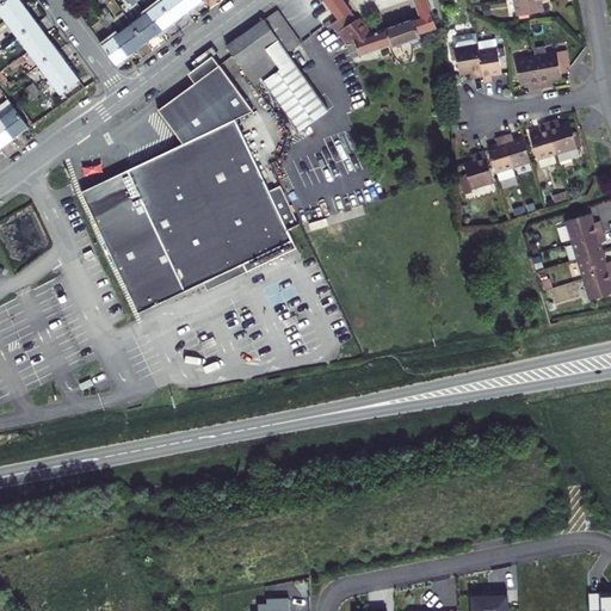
[(0,0),(0,14),(20,42),(30,55),(61,97),(65,96),(69,102),(87,90),(19,0),(0,0)]
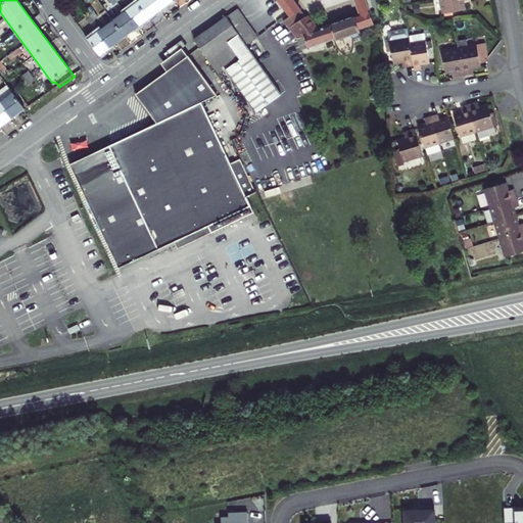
[(143,0),(88,41),(100,58),(174,4),(170,0),(143,0)]
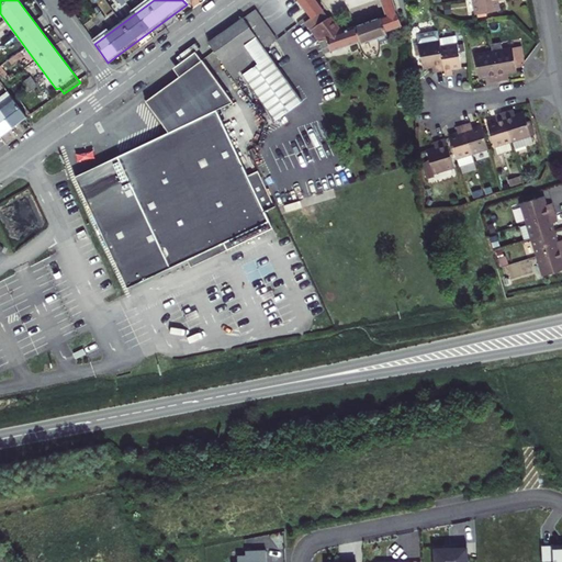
[(386,33),(401,27),(390,0),(382,0),(379,1),(384,15),(341,31),(330,15),(323,21),(319,15),(324,10),(316,0),(298,0),(311,18),(304,23),(319,42),(324,55),(359,43),(361,48),(375,43),(377,46),(384,43),(384,40),(388,38),(386,33)]
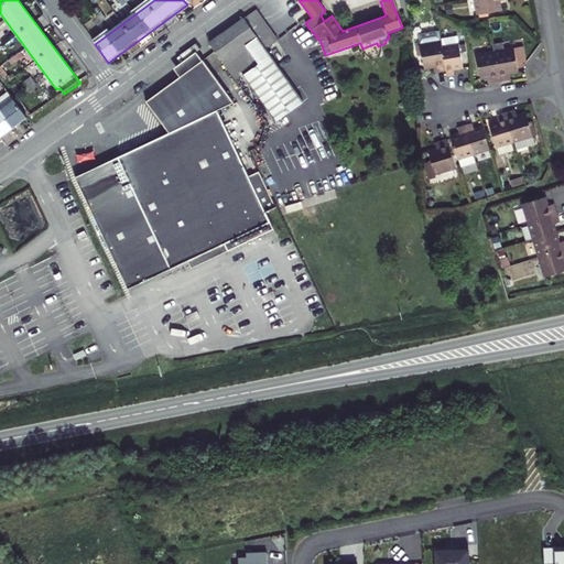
[(501,0),(485,0),(473,2),(476,20),(498,15),(497,7),(503,6),(502,2),(501,0)]
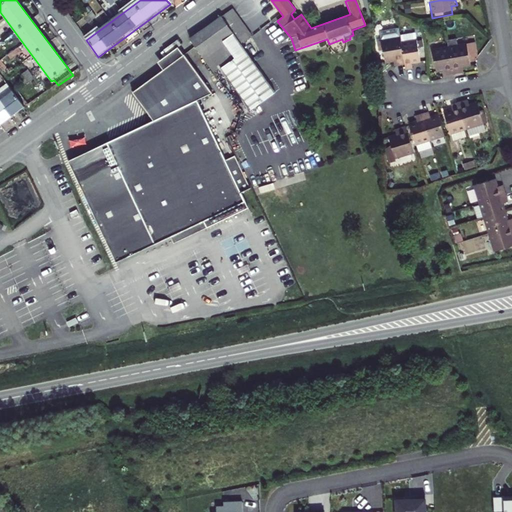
[(234,8),(190,38),(212,70),(219,66),(249,110),(276,93),(242,44),(253,36),(234,8)]
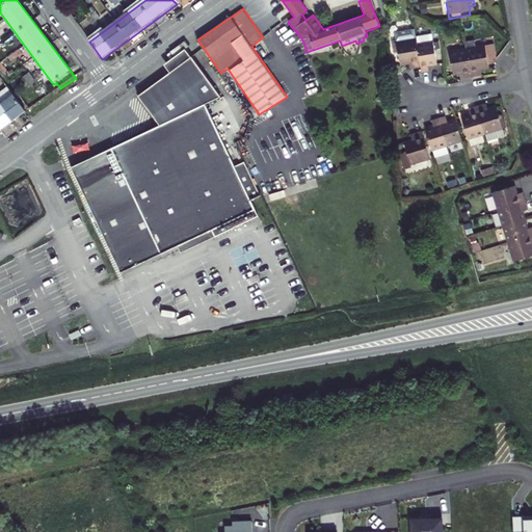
[(94,15),(90,18),(86,21),(90,26),(94,23),(98,20),(94,15)]
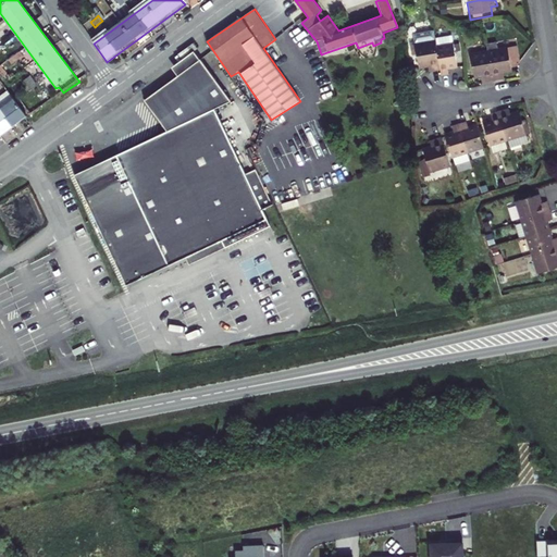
[(485,58),(491,85),(496,84),(498,83),(497,76),(508,74),(504,53),(495,56),(492,42),(482,45),(485,58)]
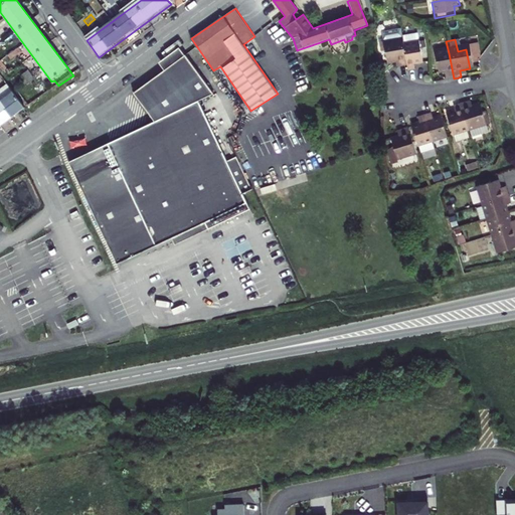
[(227,160),(198,100),(213,93),(179,46),(171,52),(158,61),(164,69),(133,92),(147,111),(154,121),(68,161),(118,263),(172,236),(205,220),(208,227),(230,217),(250,207),(242,192),(252,188),(236,155),(227,160)]
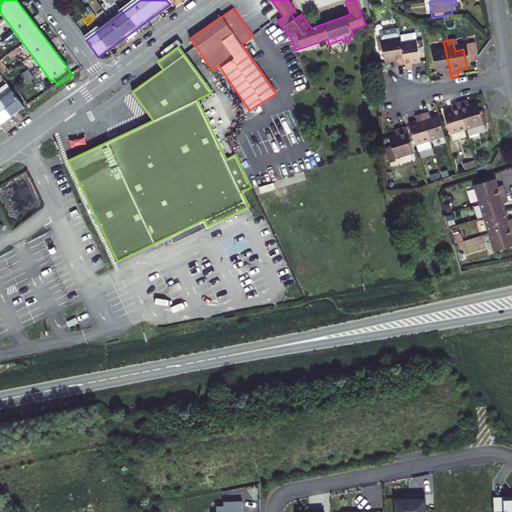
[(399,71),(403,70),(399,50),(398,46),(376,49),(372,50),(373,57),(378,57),(380,69),(396,66),(397,71),(399,71)]
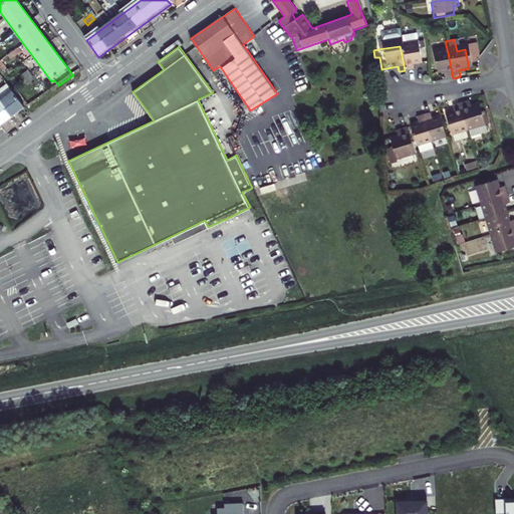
[(417,47),(401,50),(405,70),(406,75),(412,74),(414,74),(414,69),(421,67),(417,47)]
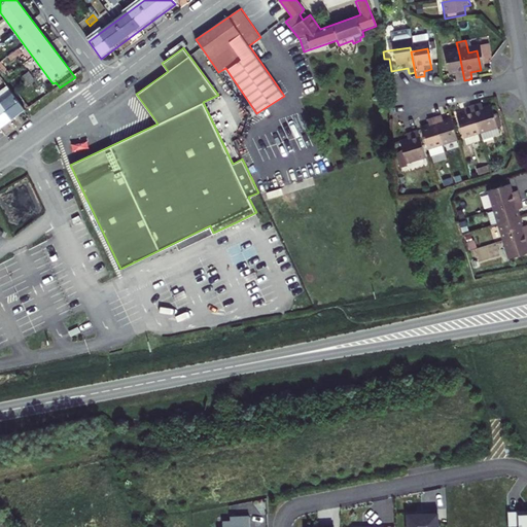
[(486,48),(477,50),(480,65),(488,63),(486,48)]
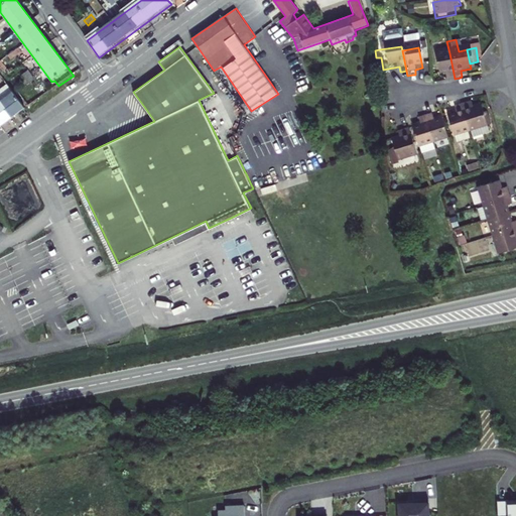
[(8,53),(10,57),(12,59),(17,55),(15,53),(13,49),(8,53)]
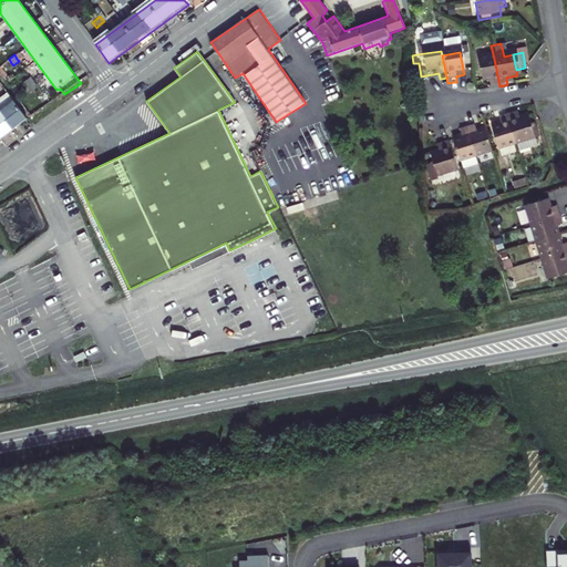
[(494,59),(474,62),(478,84),(487,82),(490,81),(491,88),(500,86),(494,59)]
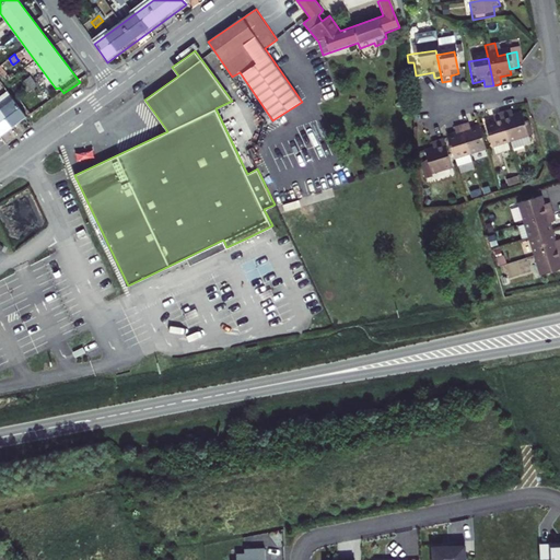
[(28,85),(32,90),(34,94),(41,90),(37,85),(34,82),(28,85)]
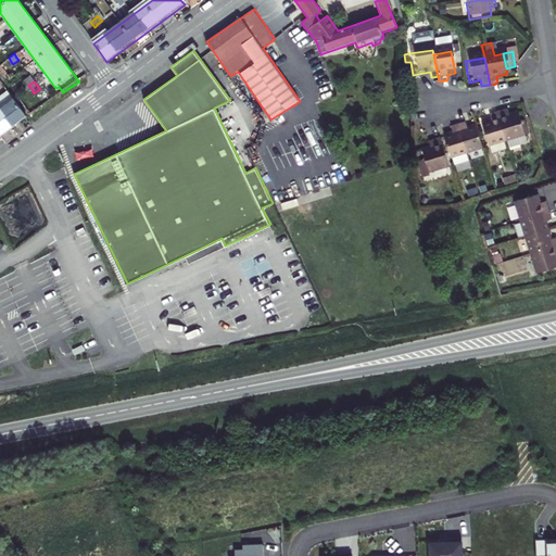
[(0,139),(0,140),(27,119),(13,101),(0,111),(0,139)]
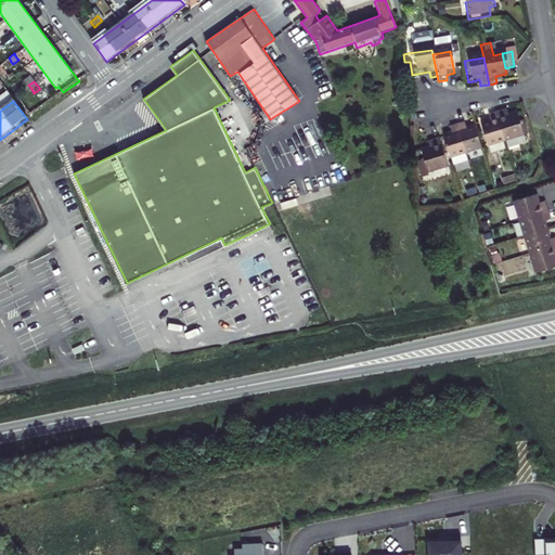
[(515,115),(504,118),(503,113),(502,113),(494,115),(502,142),(503,141),(505,149),(524,144),(515,115)]
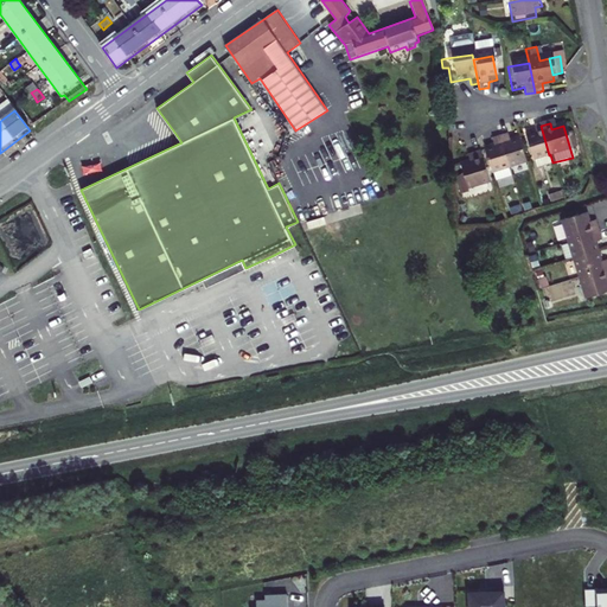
[(538,170),(553,165),(549,155),(541,126),(535,127),(534,128),(535,134),(526,136),(534,163),(536,161),(538,170)]
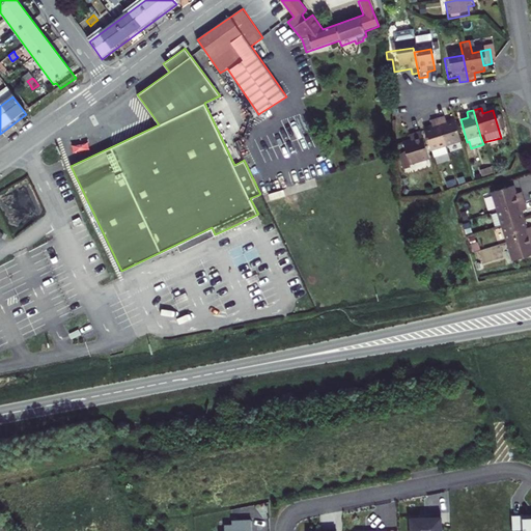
[(442,120),(436,121),(444,147),(458,143),(452,122),(445,124),(444,119),(442,120)]
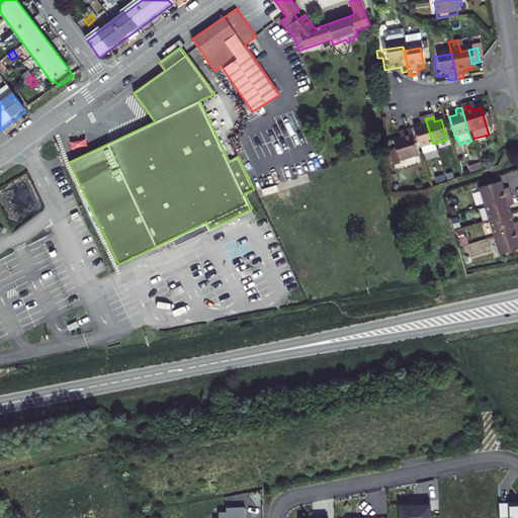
[(433,144),(425,118),(418,120),(420,125),(415,126),(412,127),(418,149),(433,144)]
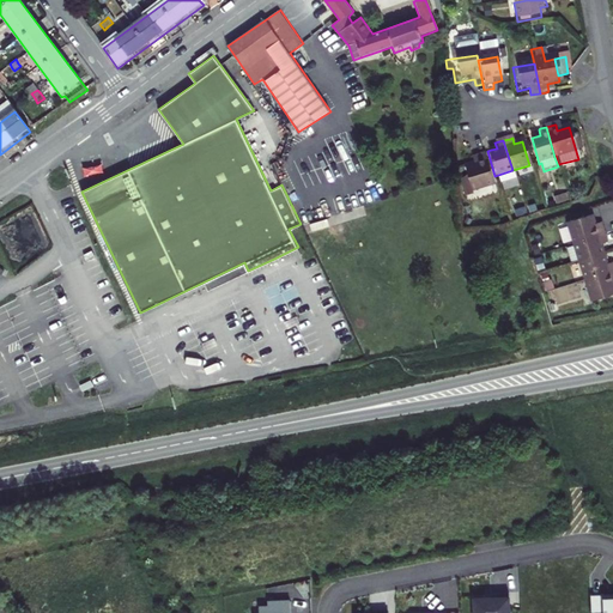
[(485,156),(477,158),(479,165),(467,168),(466,169),(471,190),(492,183),(485,156)]
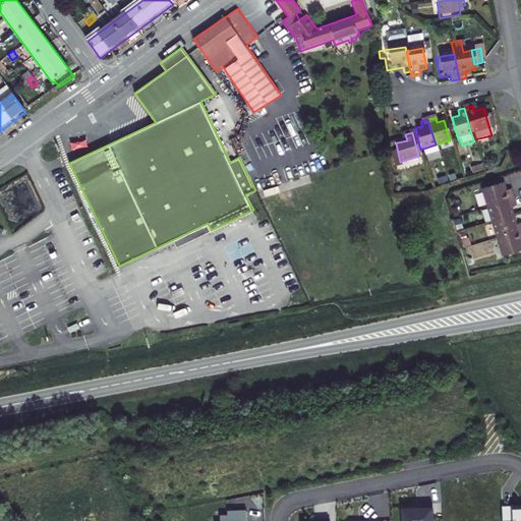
[(504,186),(482,193),(487,210),(514,201),(513,198),(512,194),(507,196),(504,186)]
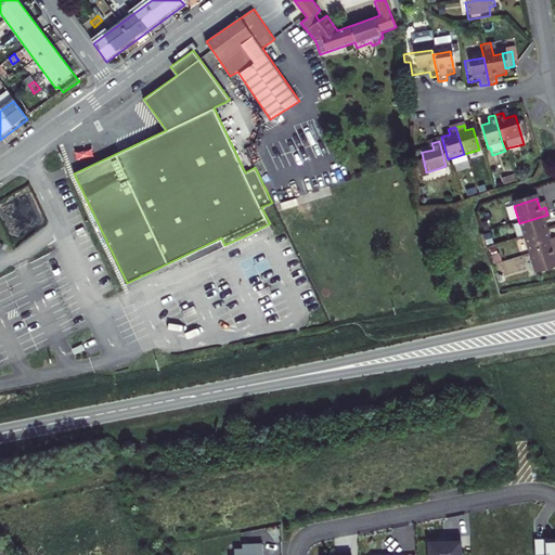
[(525,240),(547,233),(545,226),(551,223),(549,220),(547,215),(519,223),(512,227),(517,243),(525,240)]
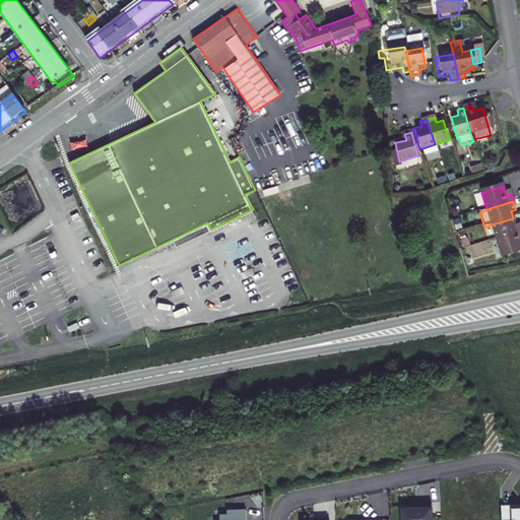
[(497,240),(519,232),(519,225),(515,228),(513,218),(492,224),(497,240)]
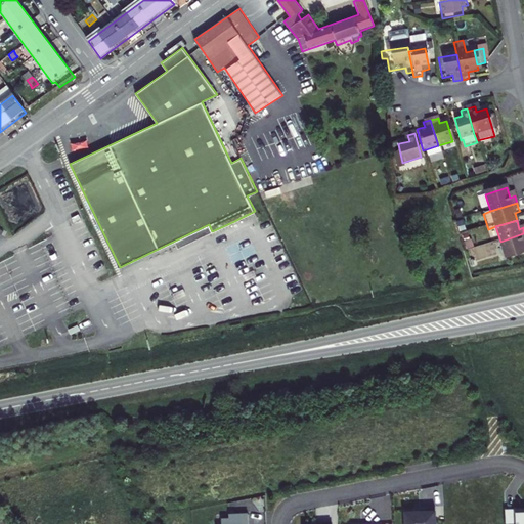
[(209,224),(175,241),(178,248),(212,231),(209,224)]
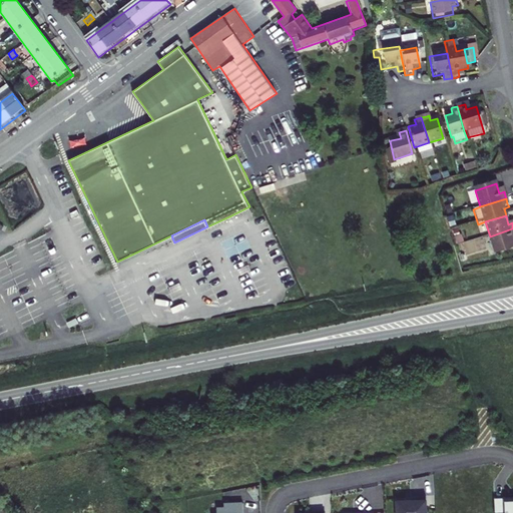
[(512,249),(512,239),(512,237),(512,228),(490,236),(496,254),(512,249)]
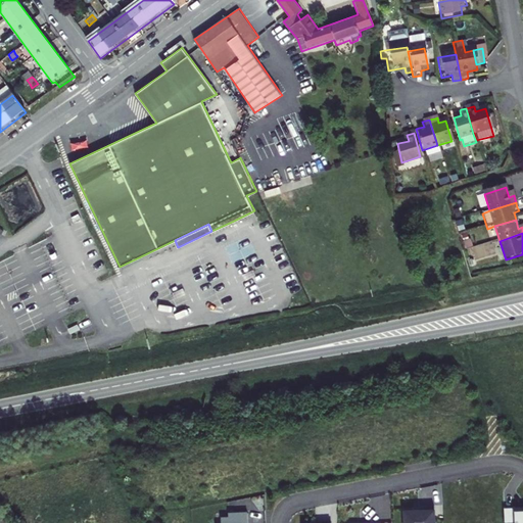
[(437,522),(437,505),(427,506),(427,509),(408,510),(408,522),(437,522)]
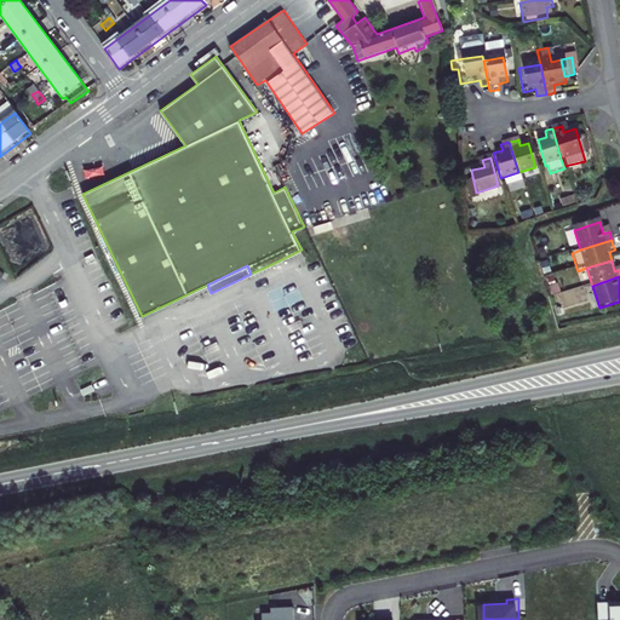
[(613,602),(600,602),(601,619),(619,619),(619,604),(613,606),(613,602)]
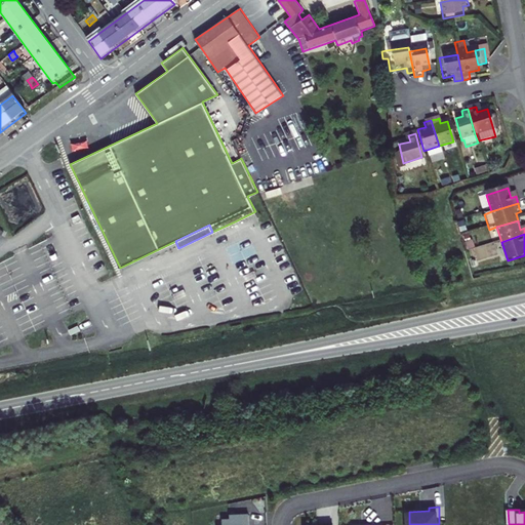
[(253,524),(253,511),(234,511),(235,515),(227,516),(227,524),(253,524)]
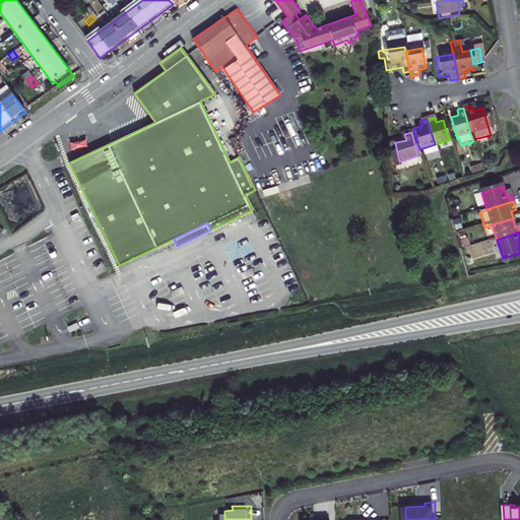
[(382,512),(382,519),(392,519),(392,511),(382,512)]
